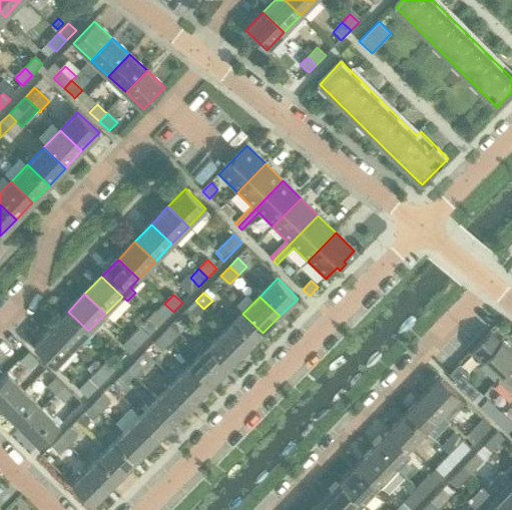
[(194,318),(203,309),(195,301),(186,310),(194,318)]
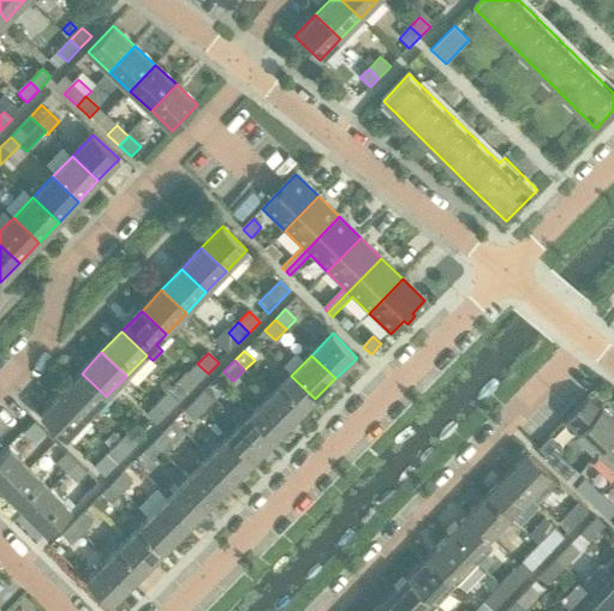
[(186,373),(197,384),(208,373),(197,364),(186,373)]
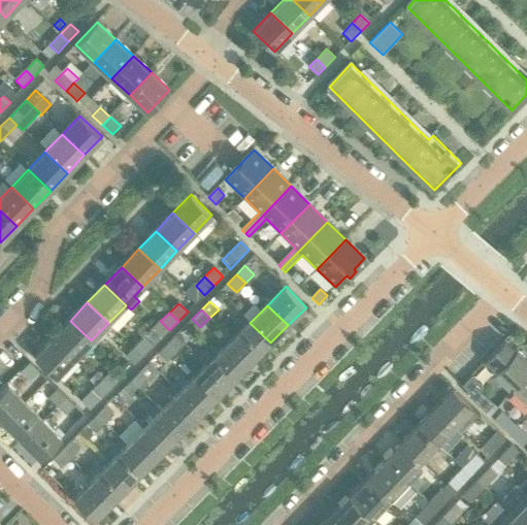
[(74,359),(91,340),(70,321),(53,338),(74,359)]
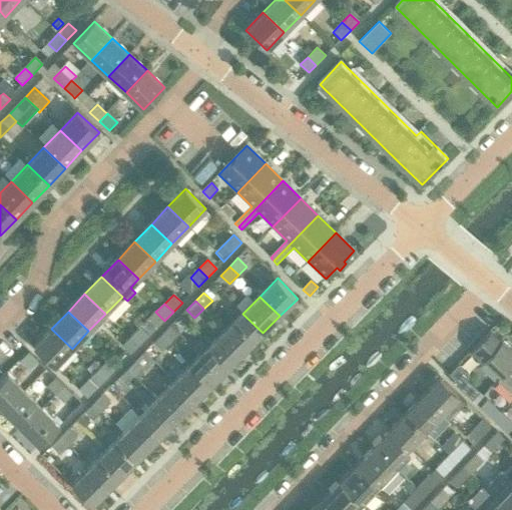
[(245,350),(263,333),(242,314),(225,331),(245,350)]
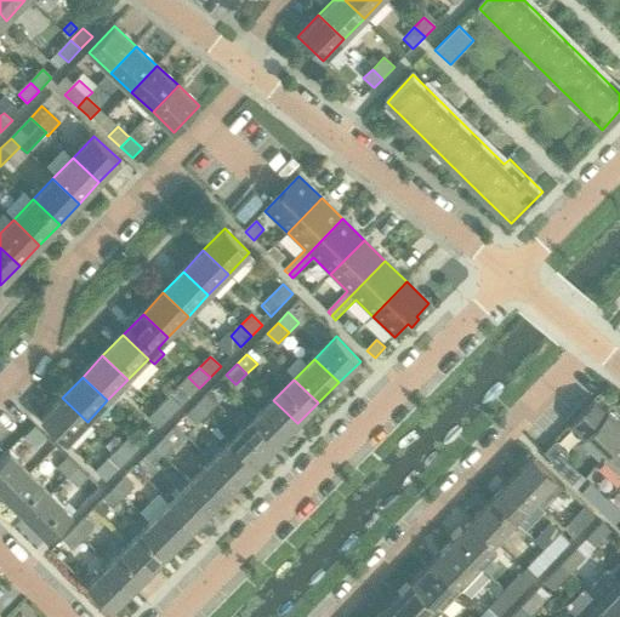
[(206,394),(195,405),(206,415),(217,404),(206,394)]
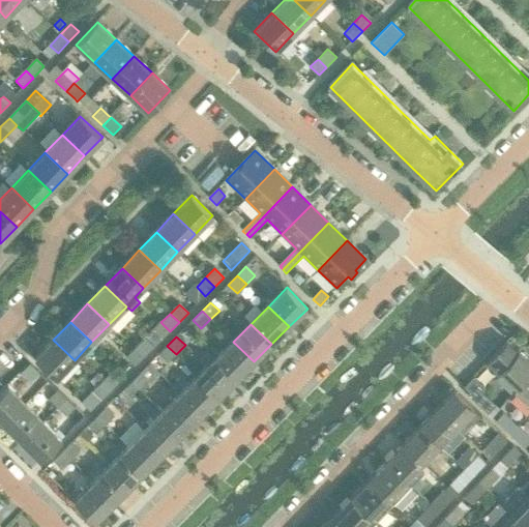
[(57,379),(75,360),(53,340),(35,358),(57,379)]
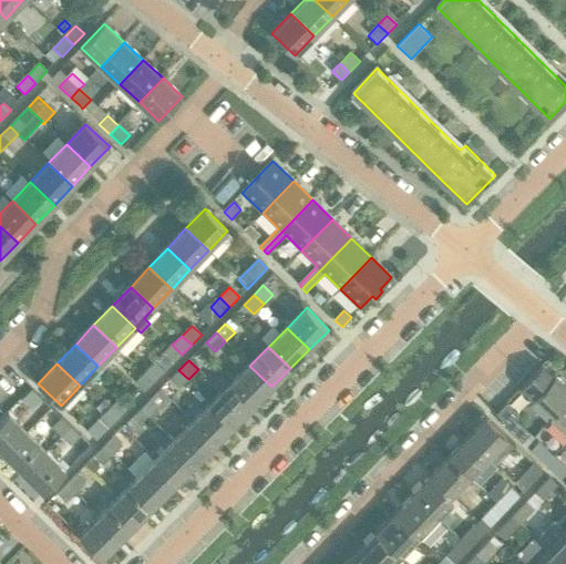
[(144,373),(154,382),(164,373),(154,363),(144,373)]
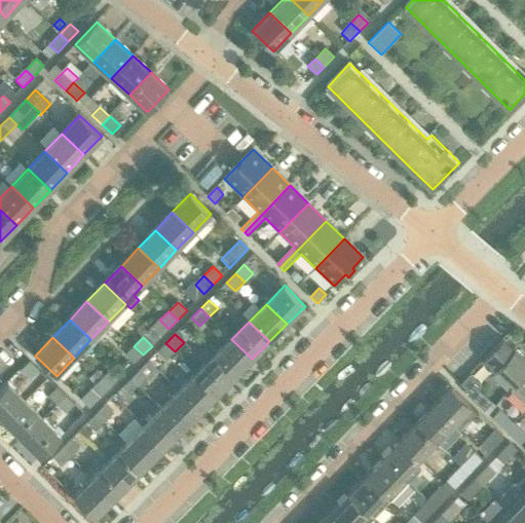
[(234,377),(252,359),(231,339),(214,357),(234,377)]
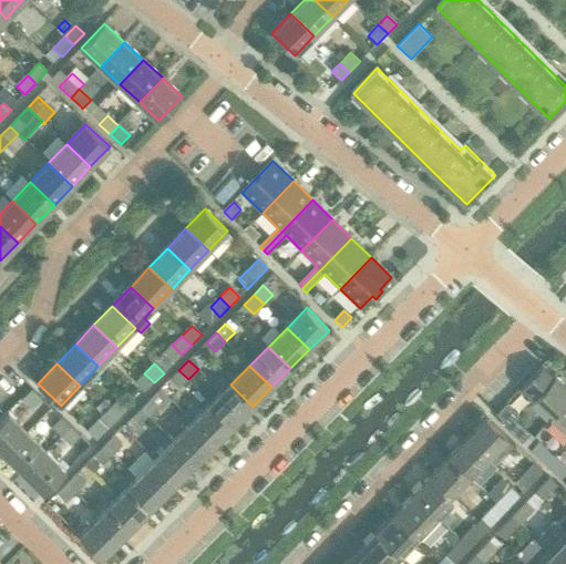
[(543,367),(522,389),(535,402),(537,399),(555,416),(555,417),(565,404),(565,387),(555,377),(554,378),(543,367)]
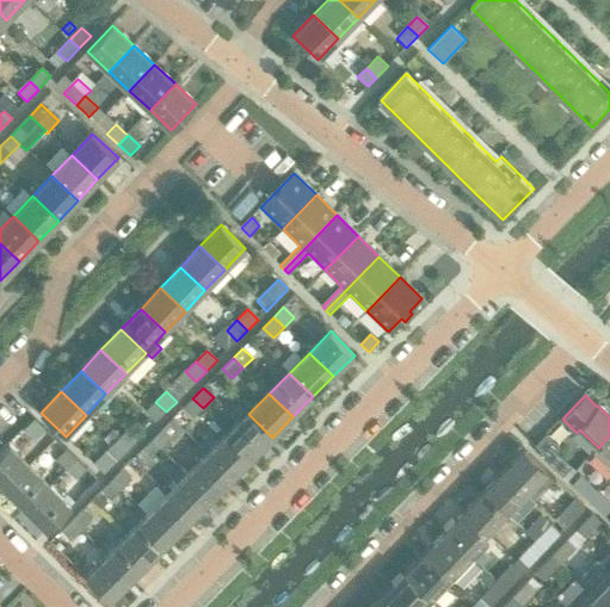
[(193,419),(203,408),(192,398),(183,409),(193,419)]
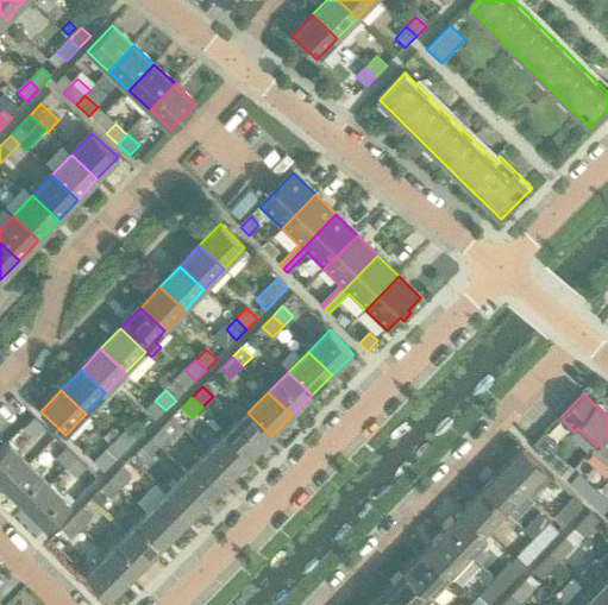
[(144,410),(155,421),(165,410),(155,401),(144,410)]
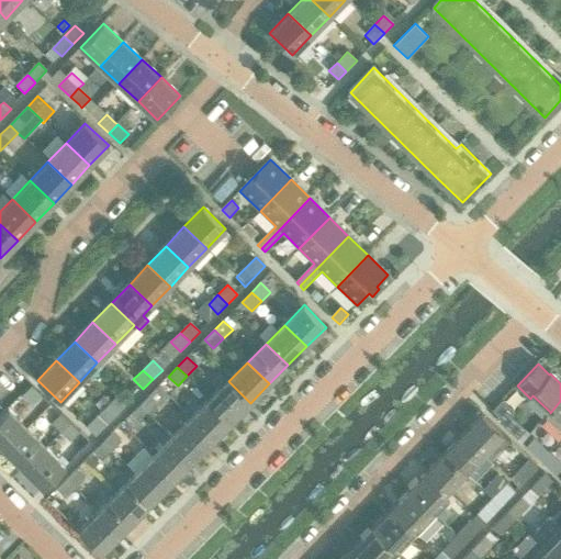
[(232,422),(250,403),(228,381),(210,400),(232,422)]
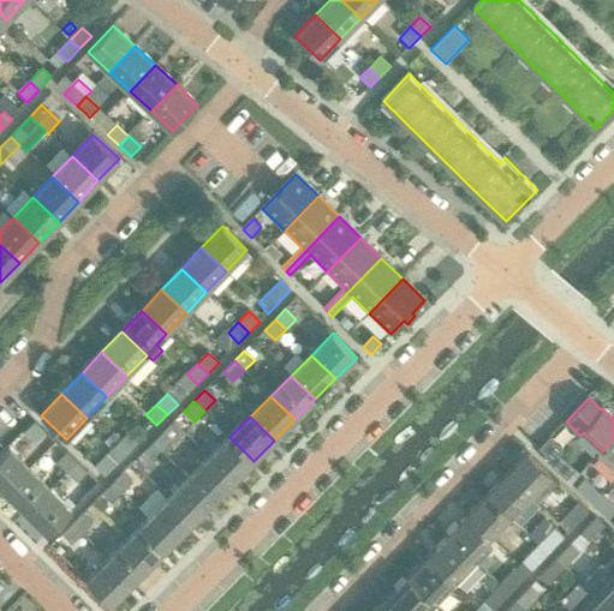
[(35,443),(45,433),(34,423),(24,432),(35,443)]
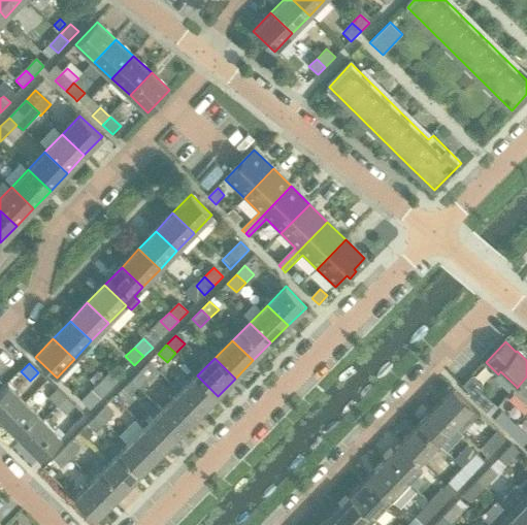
[(139,371),(131,381),(139,390),(149,381),(139,371)]
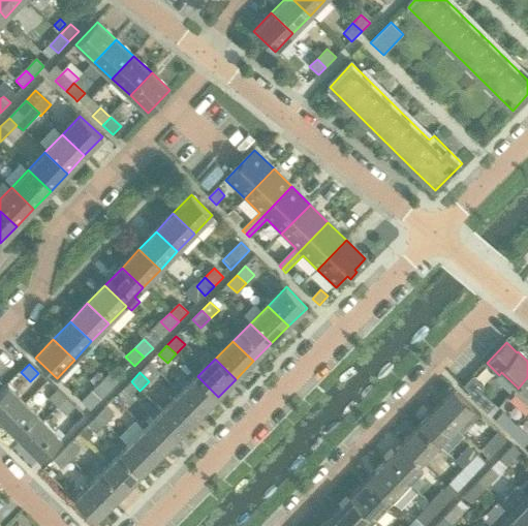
[(99,383),(109,392),(118,383),(109,374),(99,383)]
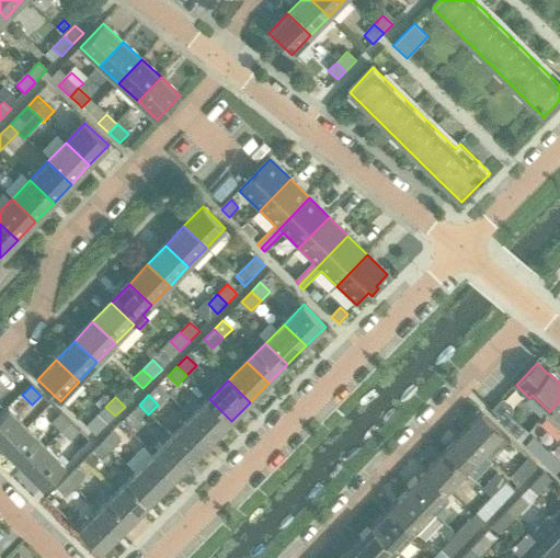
[(213,440),(231,421),(209,399),(191,418),(213,440)]
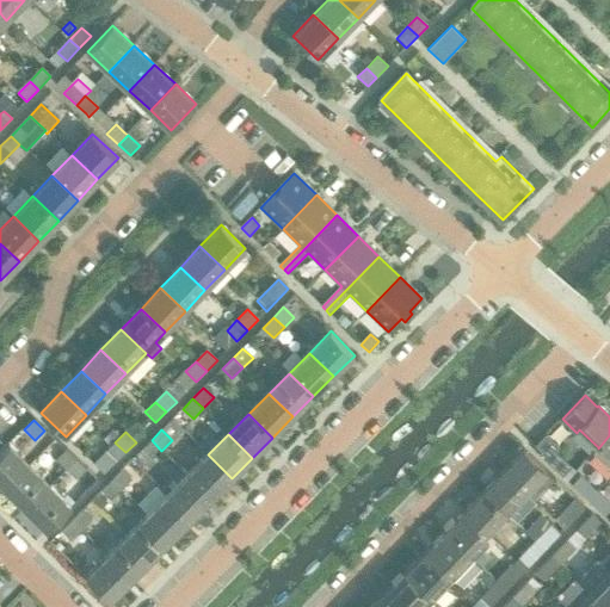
[(598,447),(592,453),(609,470),(609,435),(598,448),(598,447)]
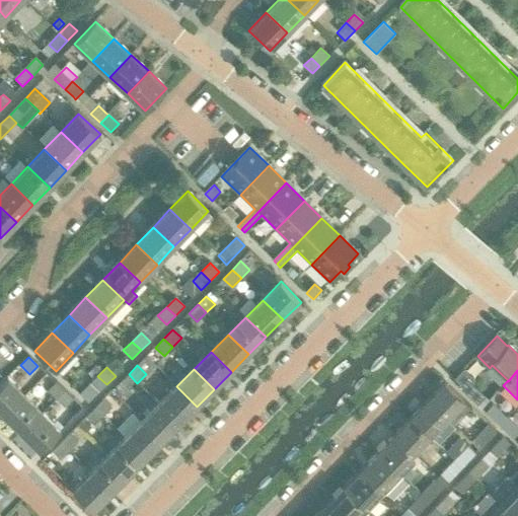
[(120,383),(129,391),(137,383),(129,374),(120,383)]
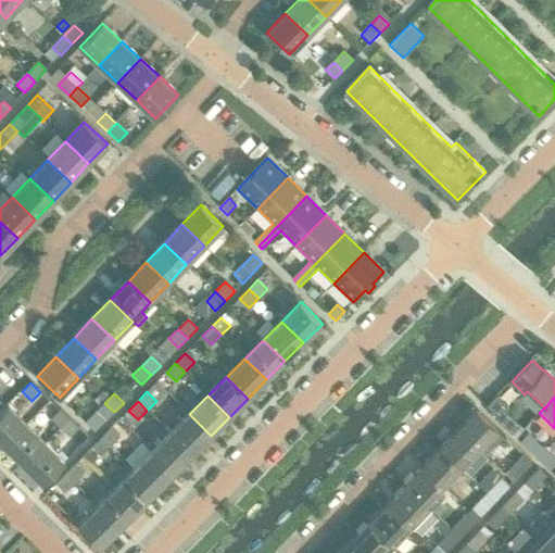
[(491,414),(512,434),(519,426),(493,401),(489,406),(490,409),(489,410),(492,413),(491,414)]
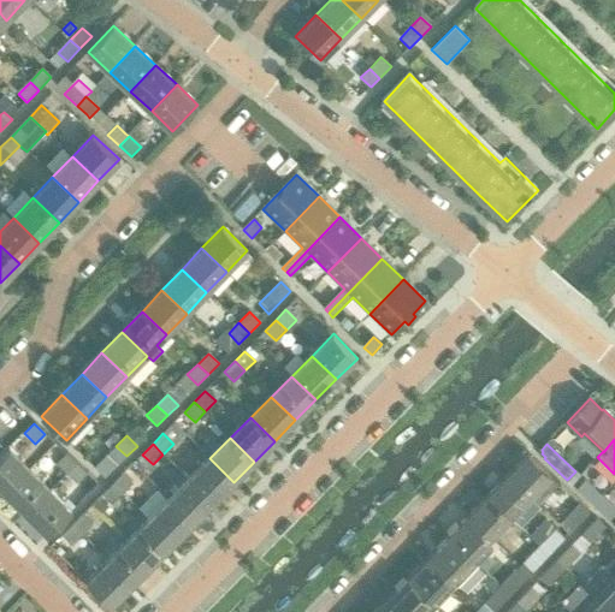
[(106,457),(116,467),(126,456),(116,446),(106,457)]
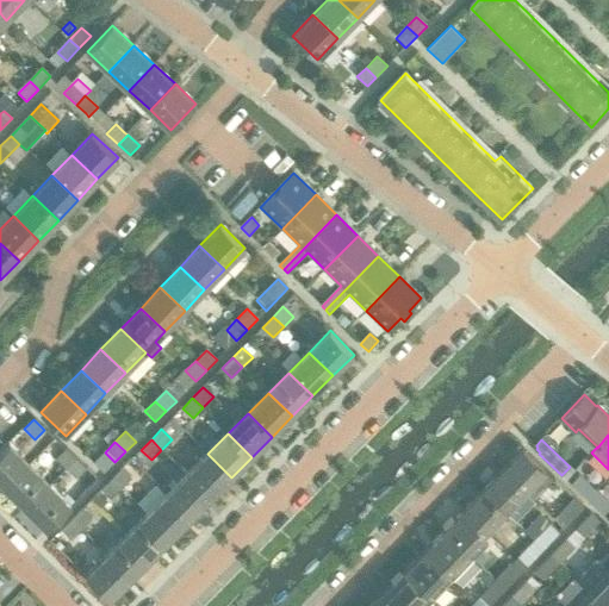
[(0,482),(6,489),(30,464),(10,444),(0,453),(0,482)]
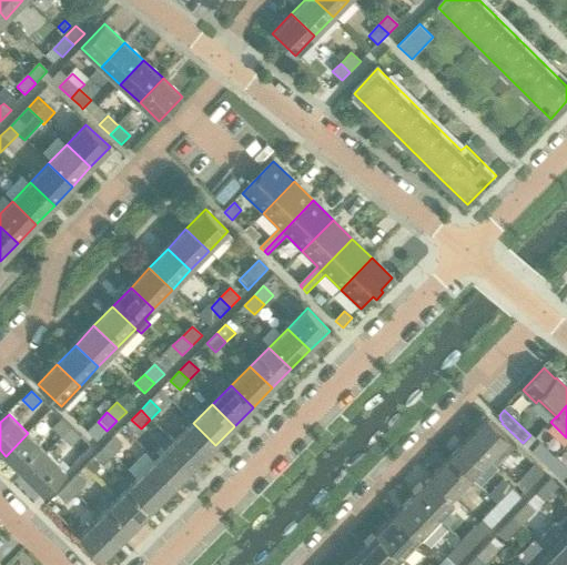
[(72,447),(80,439),(61,420),(52,430),(72,447)]
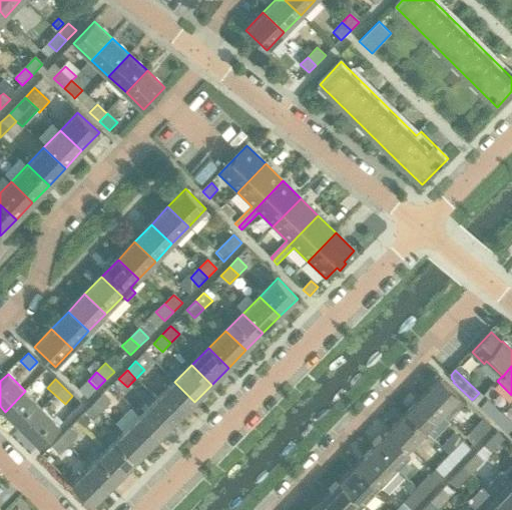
[(441,379),(424,396),(443,414),(459,396),(441,379)]
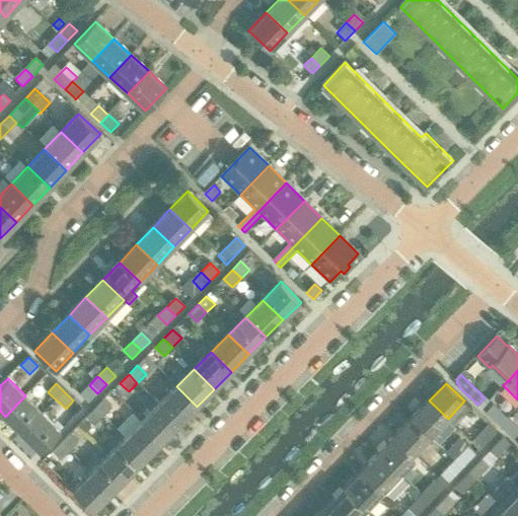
[(180,424),(197,407),(176,386),(160,403),(180,424)]
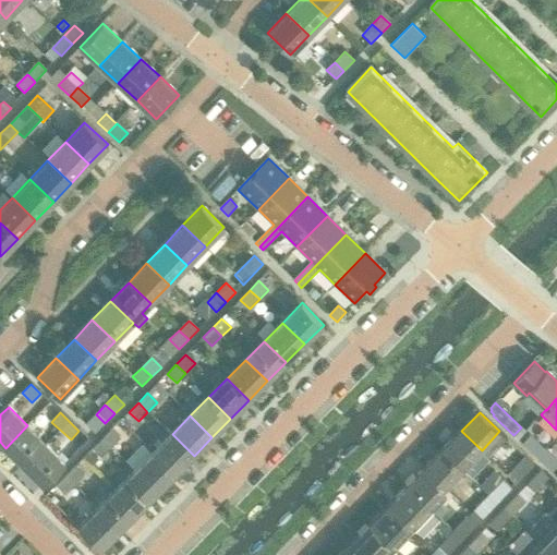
[(24,467),(46,444),(27,425),(5,448),(24,467)]
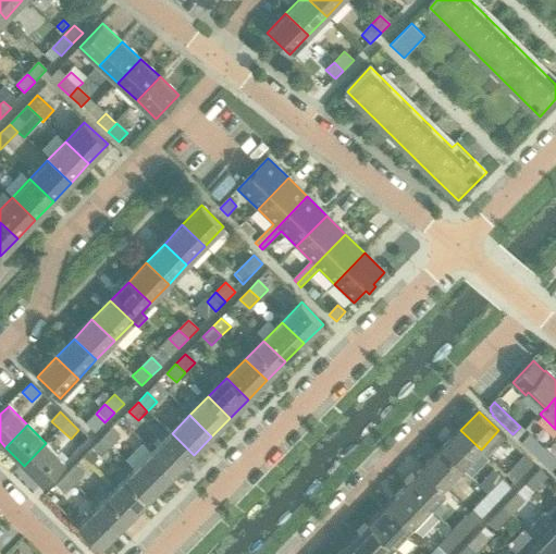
[(111,429),(101,439),(111,448),(120,439),(111,429)]
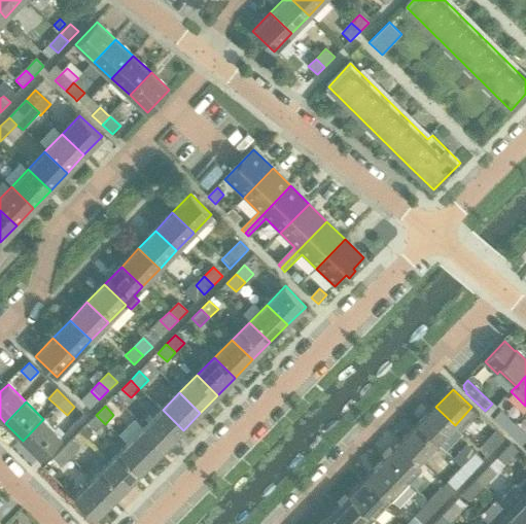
[(435,407),(419,424),(437,443),(455,425),(435,407)]
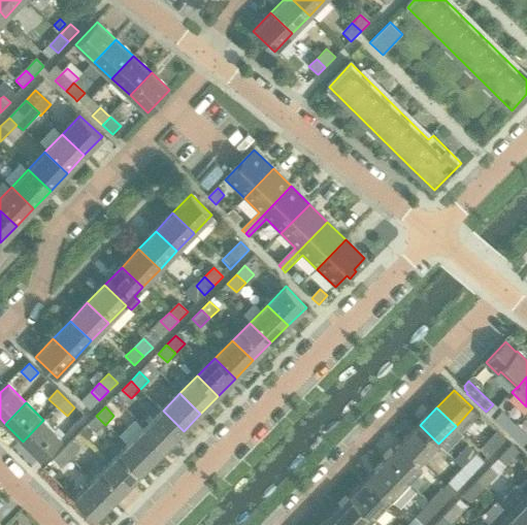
[(166,449),(184,431),(163,411),(145,428),(166,449)]
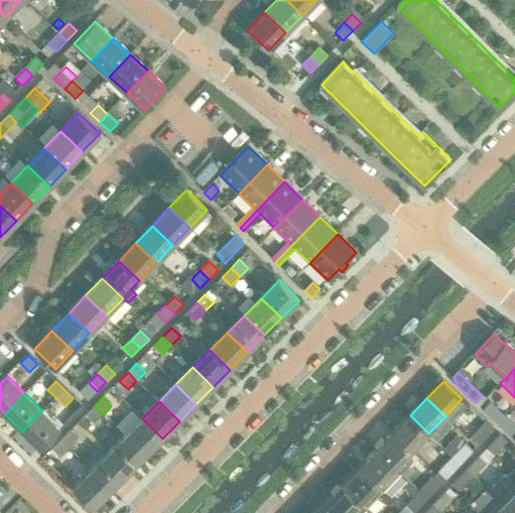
[(496,423),(503,416),(489,403),(483,410),(496,423)]
